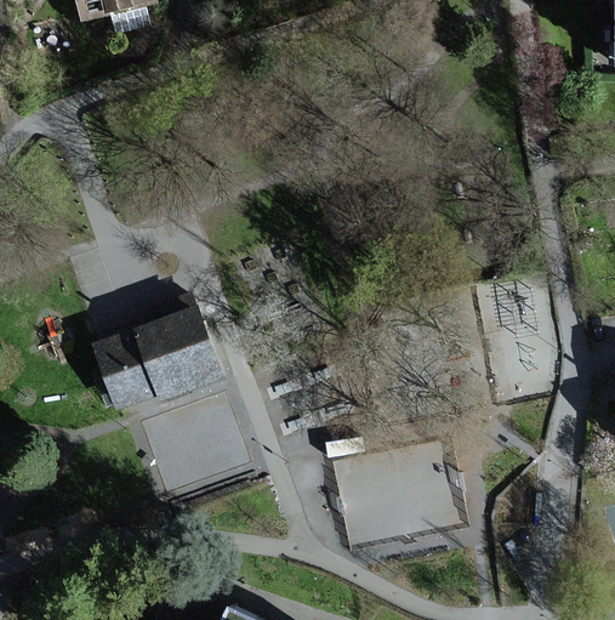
[(158,0),(75,0),(80,22),(159,4),(158,0)]
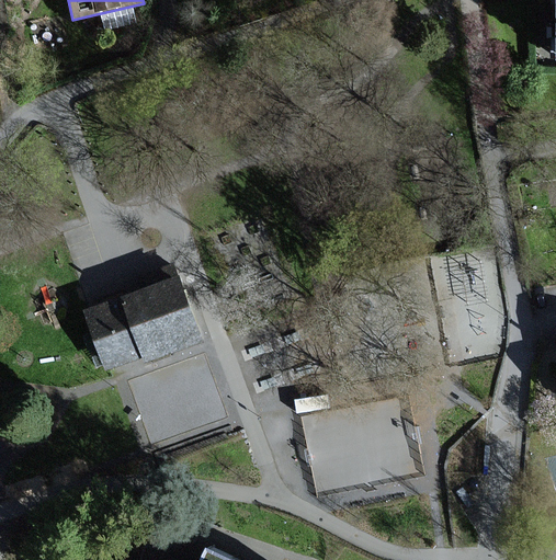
[(450,310),(443,310),(445,342),(484,339),(484,335),(495,334),(494,322),(476,323),(475,310),(492,309),(490,287),(474,289),(474,288),(453,289),(451,263),(444,264),(444,270),(434,271),(435,289),(449,288),(450,310)]
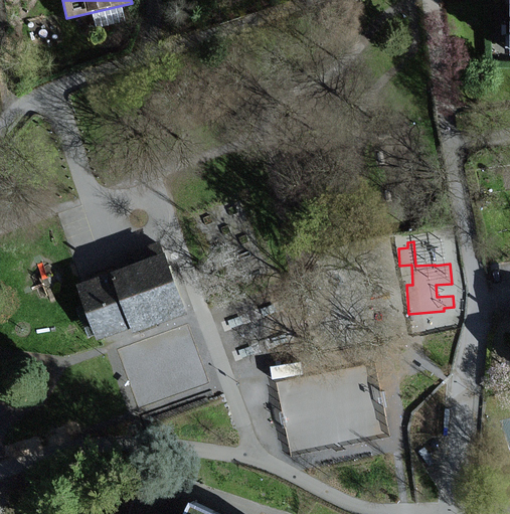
[(159,255),(75,285),(96,343),(180,313),(159,255)]
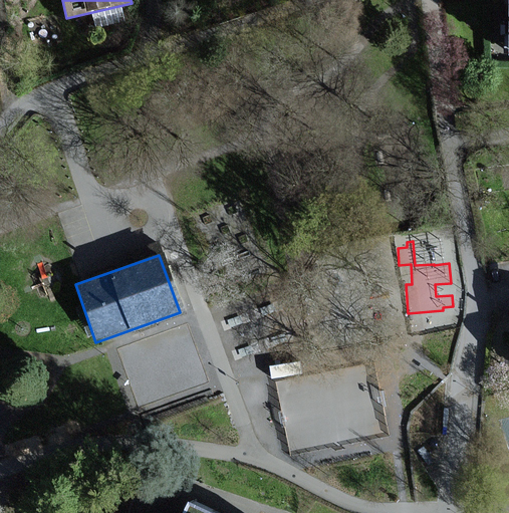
[(275,377),(287,448),(380,433),(368,361),(275,377)]
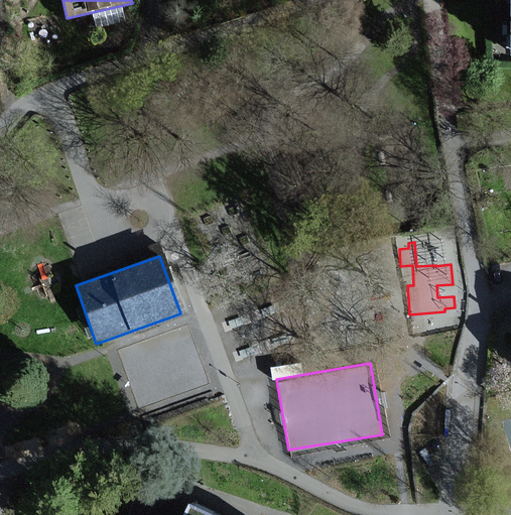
[(227,514),(196,501),(189,514),(227,514)]
